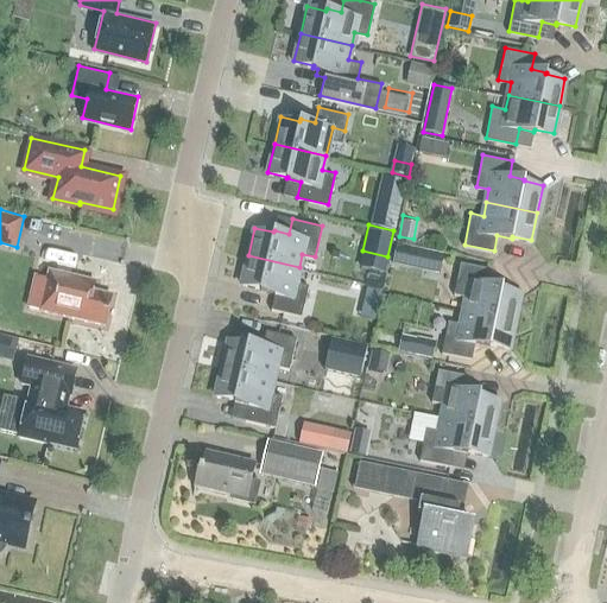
[(394,260),(440,270),(444,249),(398,240),(394,260)]
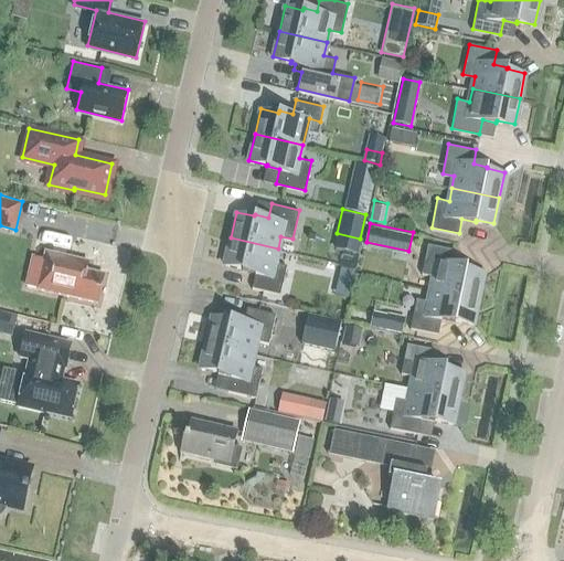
[(278,249),(231,237),(224,263),(242,267),(242,270),(255,273),(252,287),(280,293),(287,264),(275,261),(278,249)]
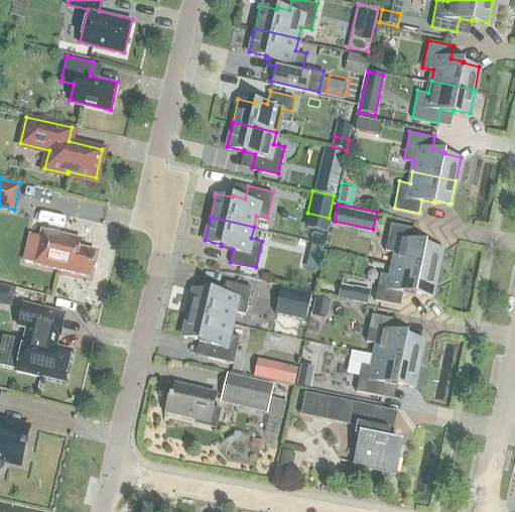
[(396,251),(393,262),(436,271),(441,248),(425,244),(425,243),(413,240),(416,227),(390,222),(385,249),(396,251)]
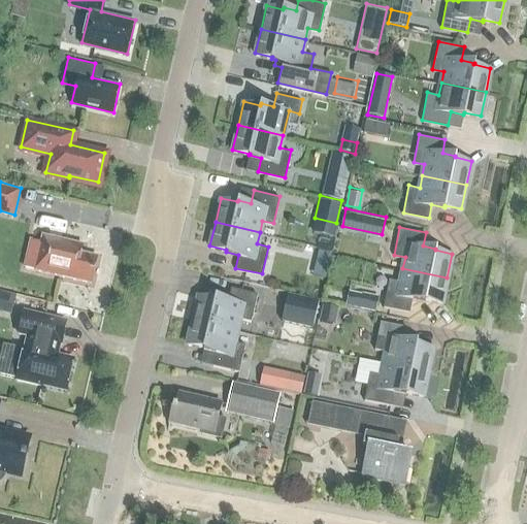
[(42,233),(34,267),(91,281),(97,254),(80,251),(83,242),(42,233)]
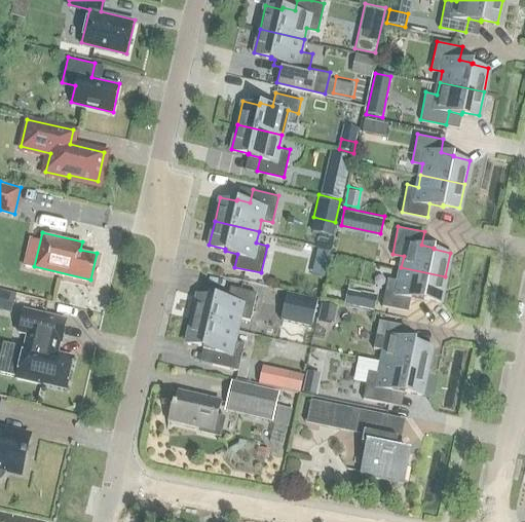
[(445,276),(401,267),(399,280),(387,276),(382,304),(408,309),(411,296),(423,299),(423,297),(440,300),(445,276)]
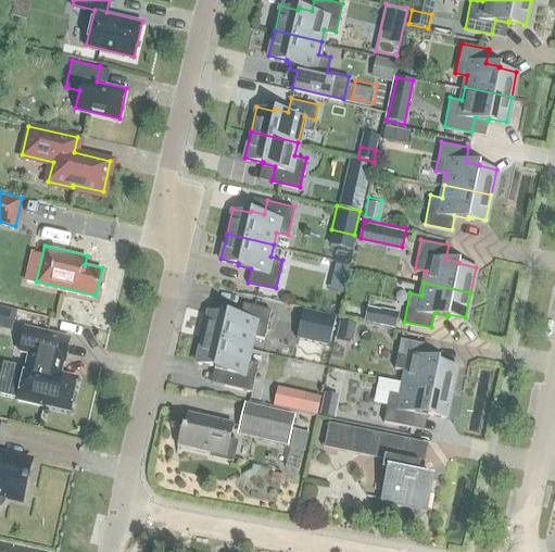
[(210,310),(203,335),(250,346),(253,334),(264,337),(270,308),(243,301),(240,315),(227,312),(227,314),(210,310)]
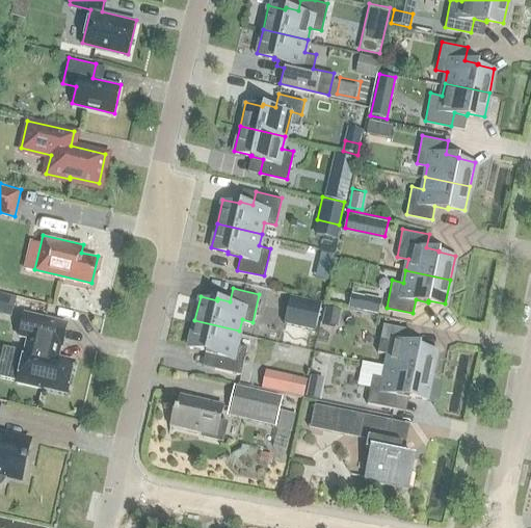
[(0,307),(10,310),(15,293),(0,289),(0,307)]
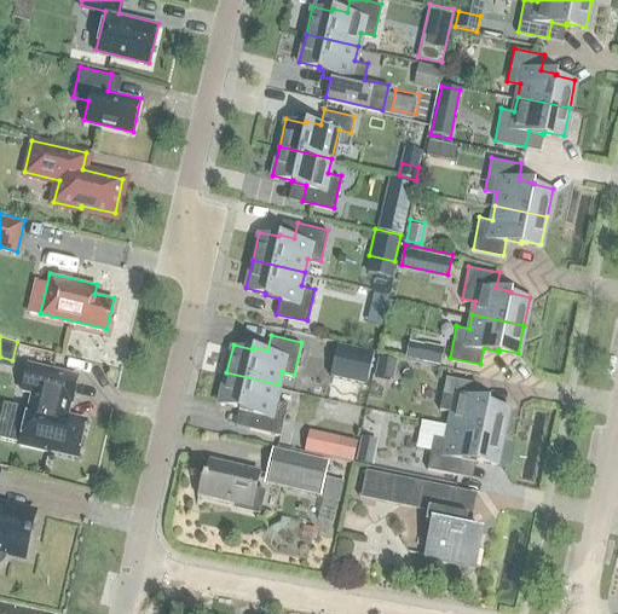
[(421,355),(440,359),(444,341),(425,337),(421,355)]
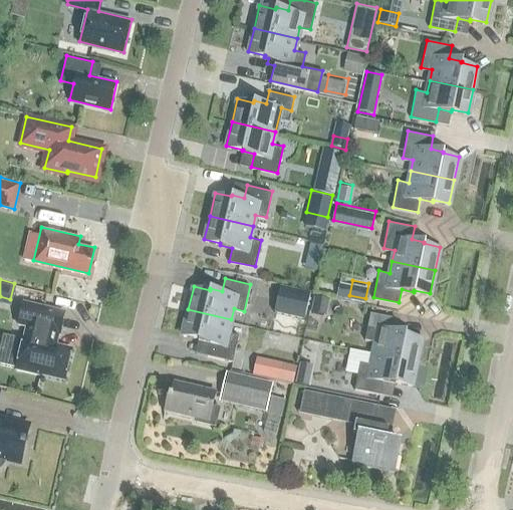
[(280,282),(274,309),(304,316),(310,289),(280,282)]
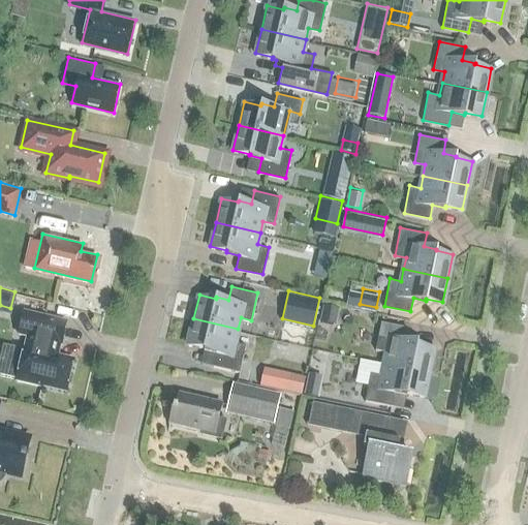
[(320,318),(333,321),(337,304),(324,301),(320,318)]
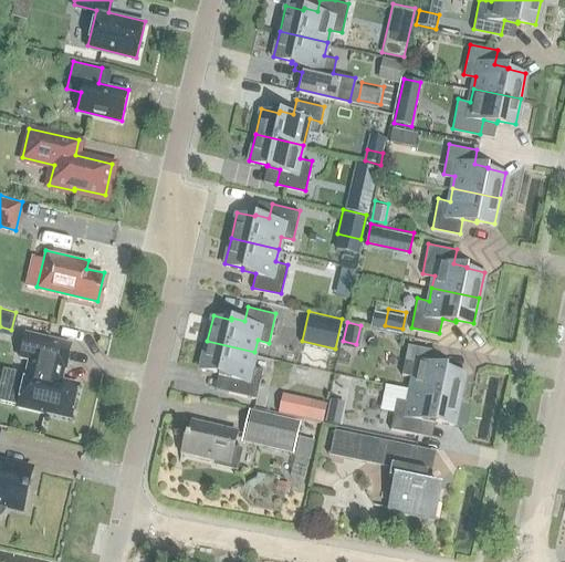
[(4,366),(0,385),(0,398),(18,403),(18,405),(44,412),(45,409),(71,415),(79,384),(59,378),(62,365),(65,366),(69,351),(71,342),(25,331),(21,351),(20,355),(30,357),(27,372),(4,366)]
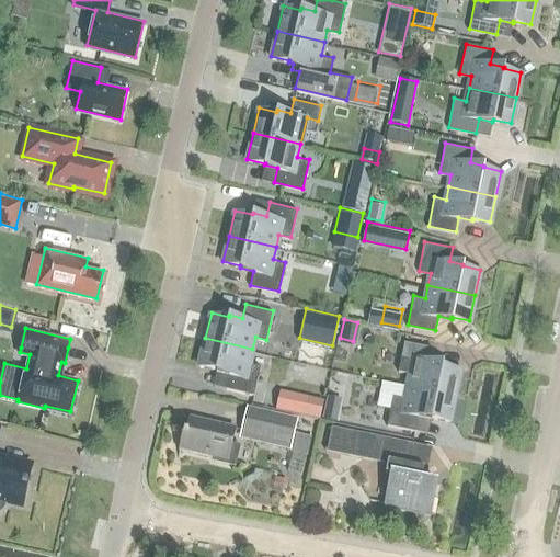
[(252,349),(205,338),(200,364),(217,368),(216,370),(229,373),(226,387),(254,394),(261,364),(249,362),(252,349)]
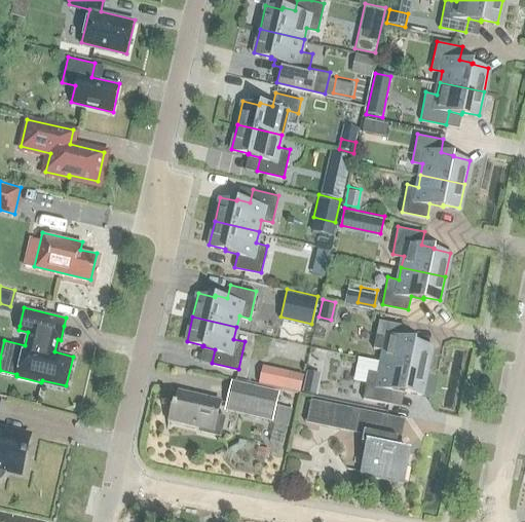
[(384,348),(382,360),(426,369),(430,345),(414,341),(415,340),(403,337),(405,324),(379,319),(373,346),(384,348)]
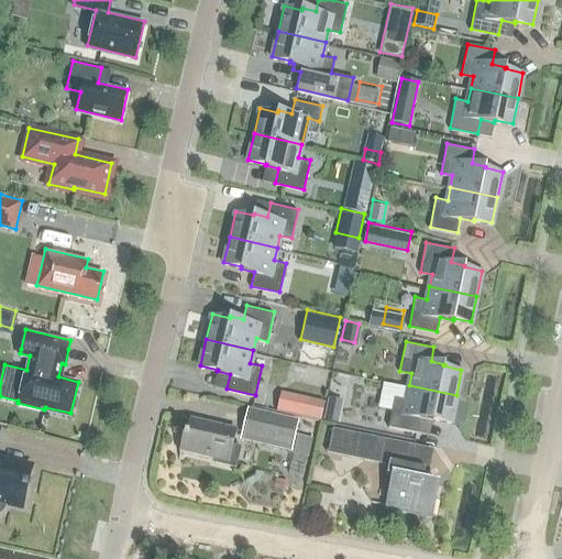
[(456,395),(409,385),(406,398),(395,395),(388,425),(417,430),(419,416),(432,419),(433,417),(451,422),(456,395)]
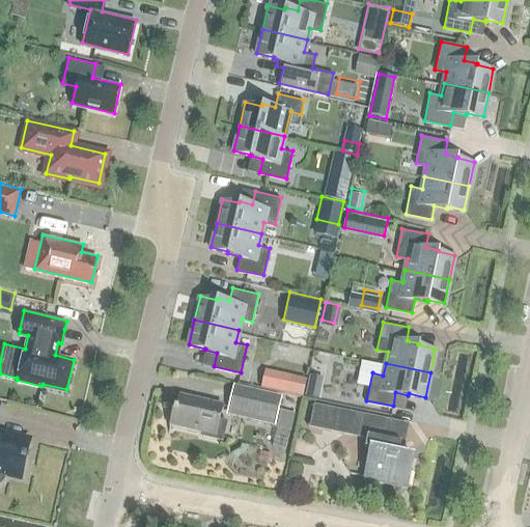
[(266,369),(261,386),(302,395),(306,379),(266,369)]
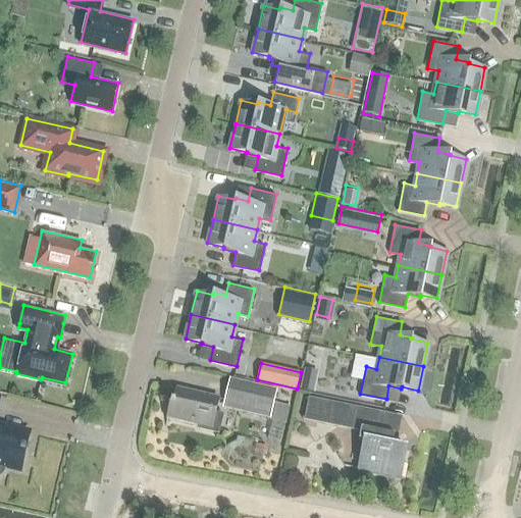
[(300,384),(312,386),(317,366),(305,364),(300,384)]
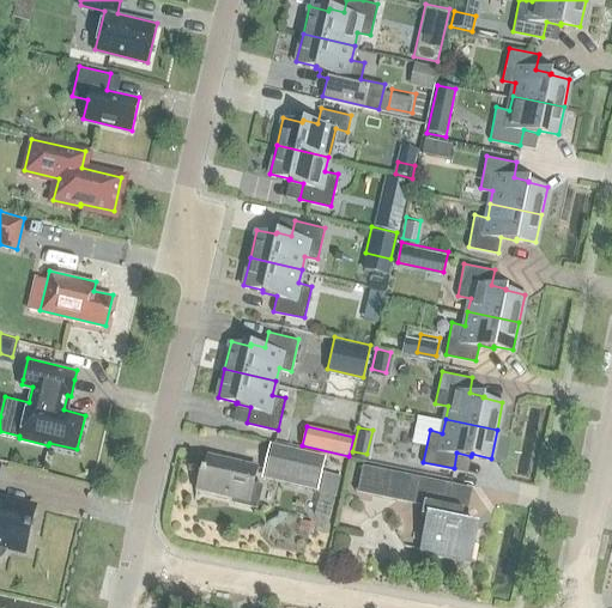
[(325,454),(270,441),(265,461),(289,467),(286,478),(317,486),(325,454)]
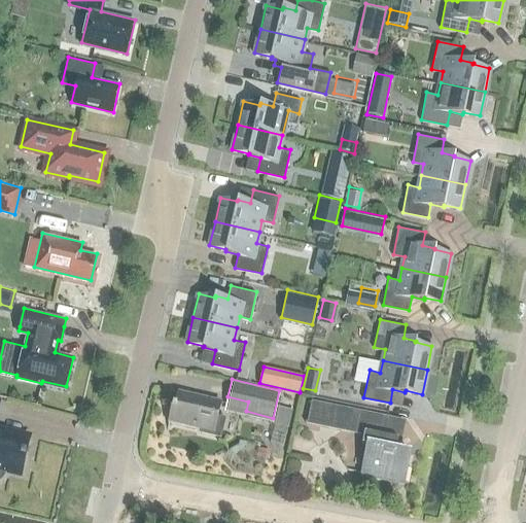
[(201,429),(220,434),(224,416),(217,415),(220,399),(178,390),(175,403),(173,403),(167,428),(168,428),(170,419),(202,427),(201,429)]
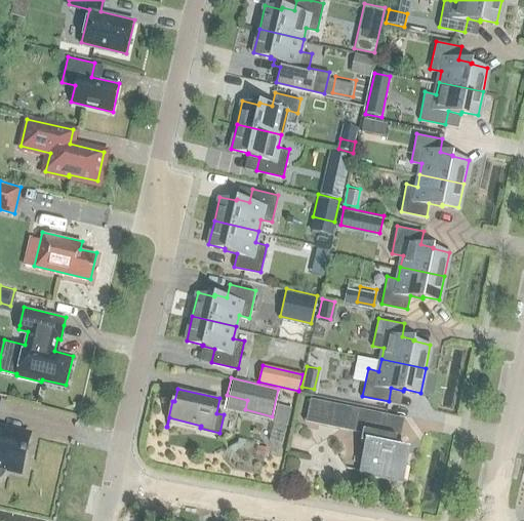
[(363,430),(361,440),(366,442),(361,469),(398,476),(402,477),(405,464),(405,465),(408,449),(394,446),(396,437),(398,437),(402,418),(308,399),(305,418),(363,430)]
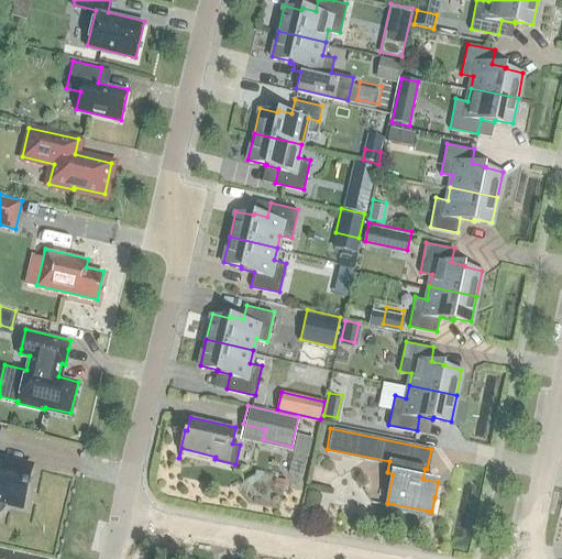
[(293,449),(289,470),(302,473),(307,453),(310,453),(315,436),(297,431),(293,449)]
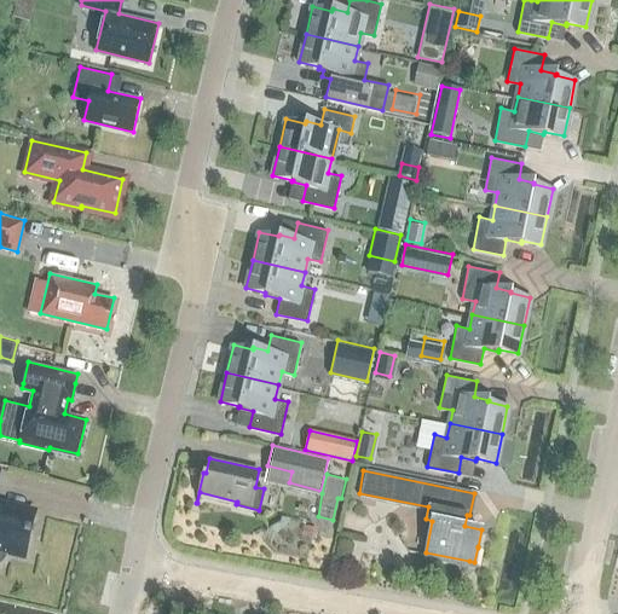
[(5,548),(24,552),(34,511),(0,503),(0,559),(4,554),(5,548)]
